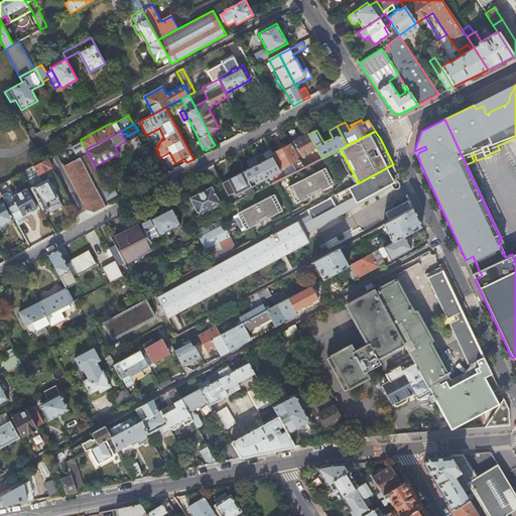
[(316,161),(323,158),(308,134),(308,133),(293,141),(294,143),(302,157),(311,152),(316,161)]
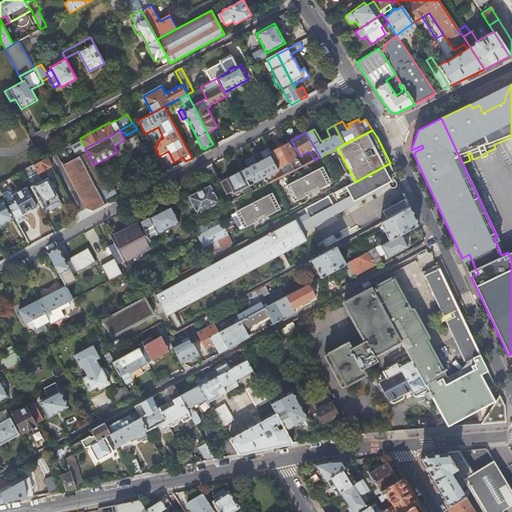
[(125,142),(131,152),(142,145),(137,136),(125,142)]
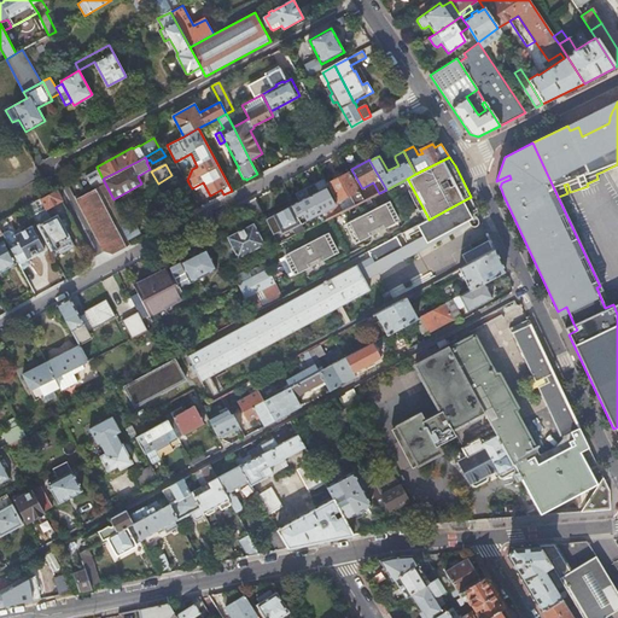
[(617,164),(602,172),(617,196),(617,164)]
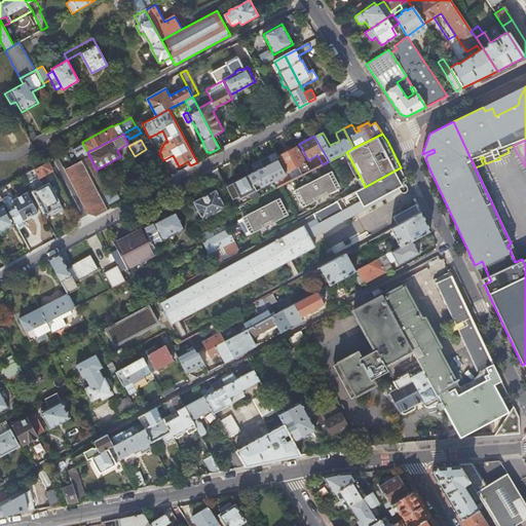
[(305,161),(308,160),(300,146),(297,147),(305,161)]
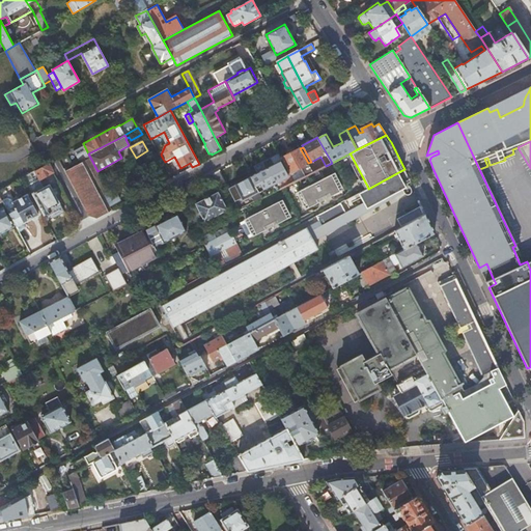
[(305,172),(311,169),(308,163),(300,148),(282,159),(283,160),(286,167),(290,174),(303,167),(305,172)]
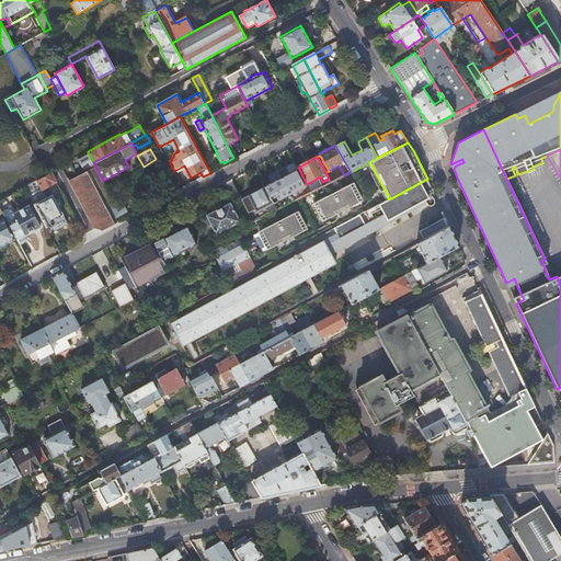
[(462,159),(450,164),(457,178),(455,171),(454,170),(454,169),(455,168),(455,167),(456,165),(464,162),(462,159)]
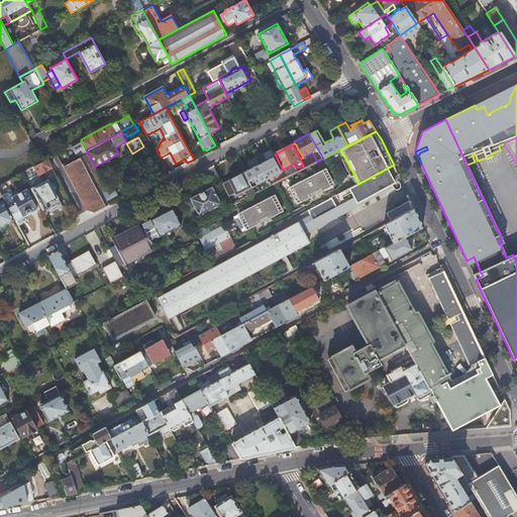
[(86,149),(78,154),(80,158),(67,165),(65,163),(62,165),(86,211),(94,213),(108,205),(106,201),(111,198),(105,186),(95,167),(86,149)]
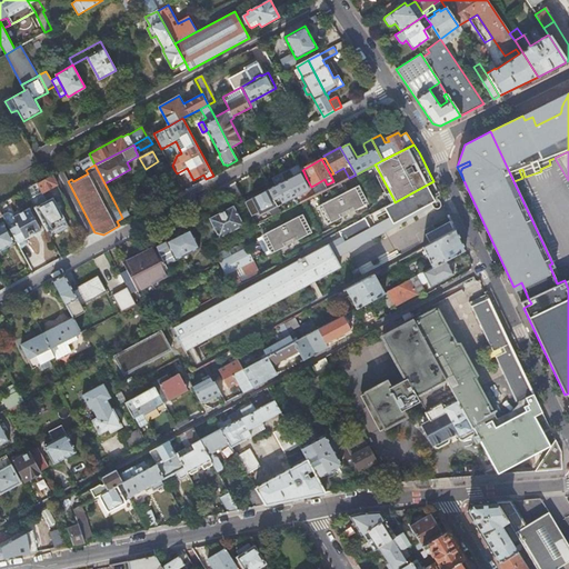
[(392,200),(393,199),(376,166),(373,167),(378,176),(381,182),(386,191),(392,200)]
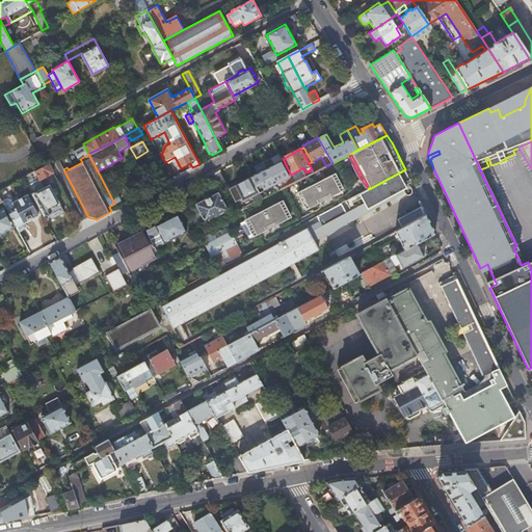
[(281,161),(267,168),(275,184),(283,181),(286,187),(295,182),(291,175),(287,167),(285,168),(281,161)]
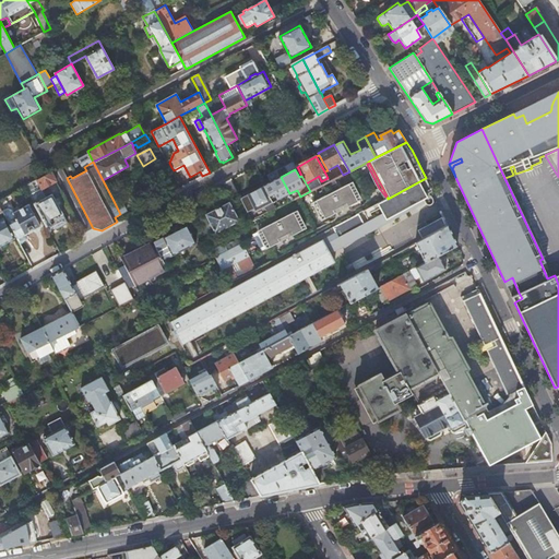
[(56,181),(51,171),(36,180),(42,189),(56,181)]
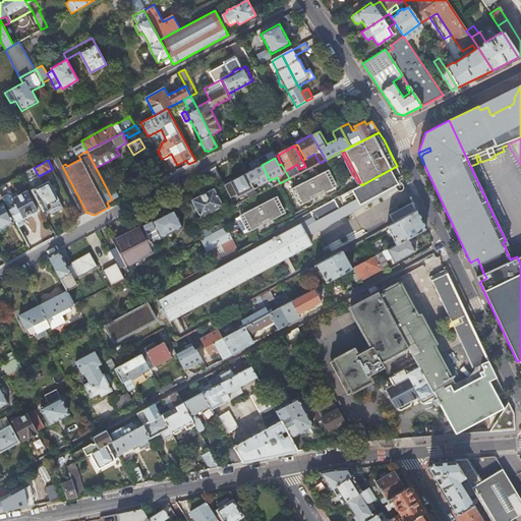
[(228,177),(221,164),(215,168),(221,180),(228,177)]
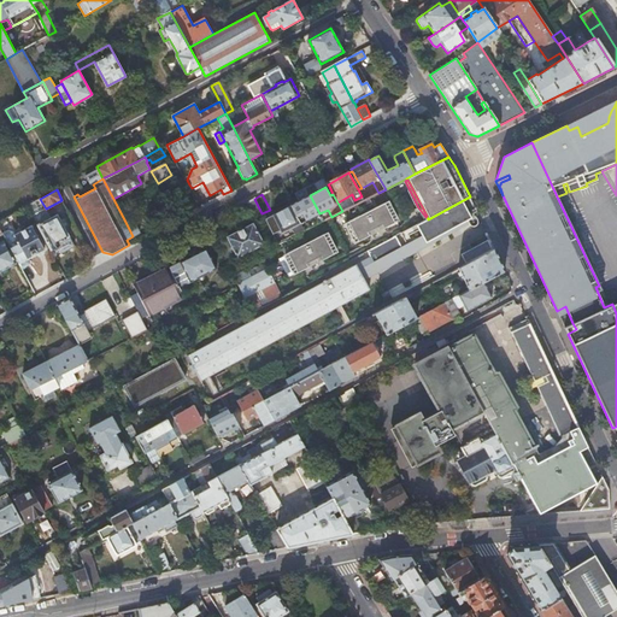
[(319,213),(310,195),(291,205),(292,206),(300,223),(319,213)]
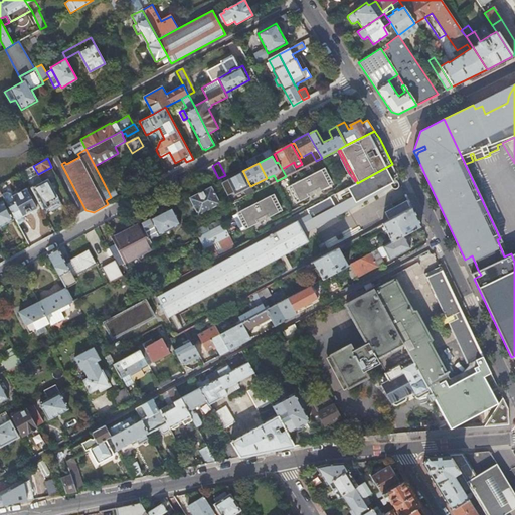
[(218,178),(212,166),(206,169),(212,181),(218,178)]
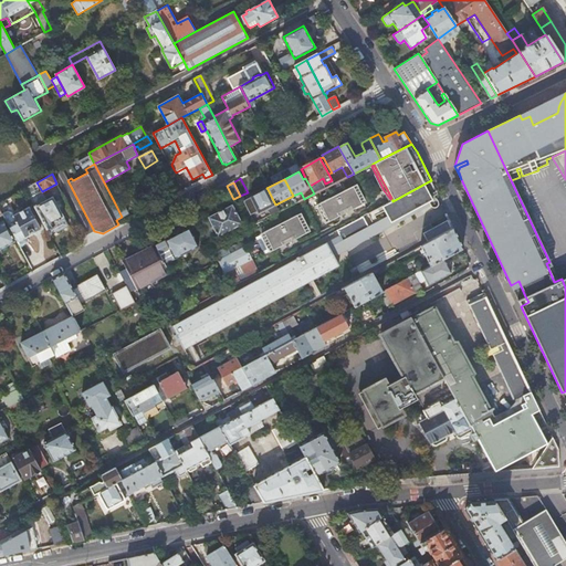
[(429,203),(438,199),(436,195),(437,195),(436,191),(432,192),(427,182),(392,201),(383,206),(391,222),(429,202),(429,203)]
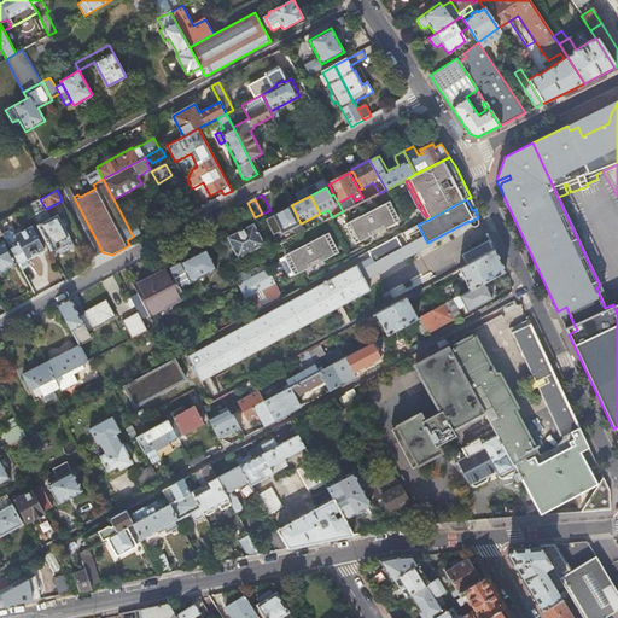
[(385,204),(395,222),(397,222),(397,219),(396,214),(396,211),(394,209),(392,207),(390,205),(386,203),(385,204)]
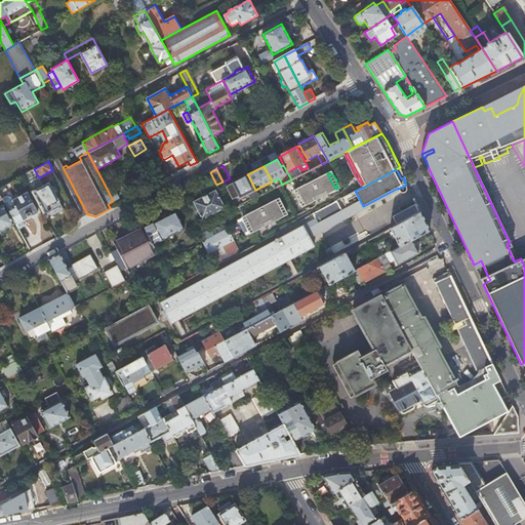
[(335,190),(335,189),(327,173),(296,189),(305,205),(305,206),(314,201),(312,198),(318,195),(324,191),(326,195),(335,190)]
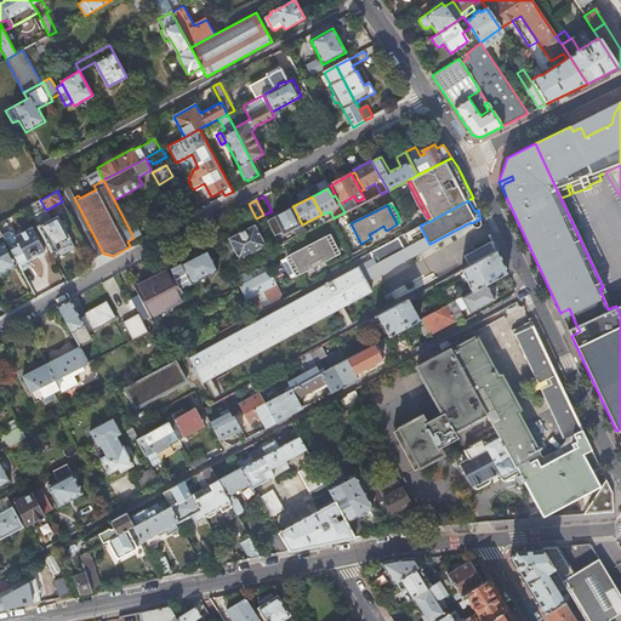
[(302,224),(294,208),(275,217),(284,234),(302,224)]
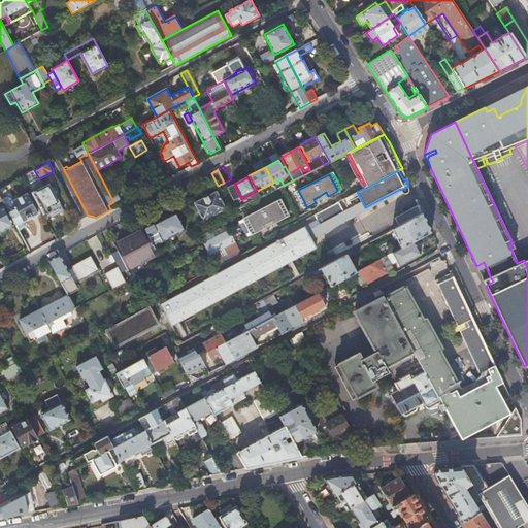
[(50,184),(31,193),(42,213),(53,208),(52,206),(60,202),(50,184)]
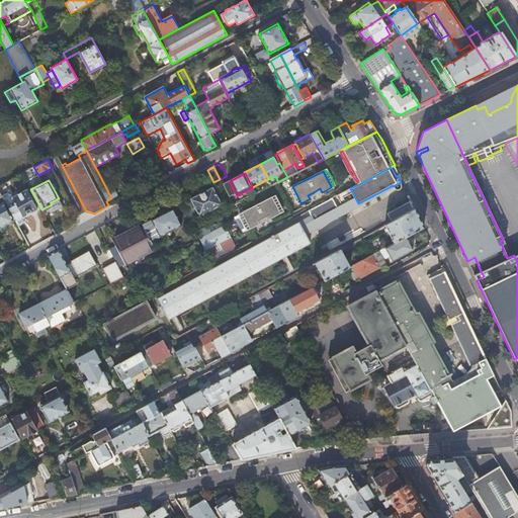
[(105,186),(111,198),(117,195),(110,183),(105,186)]
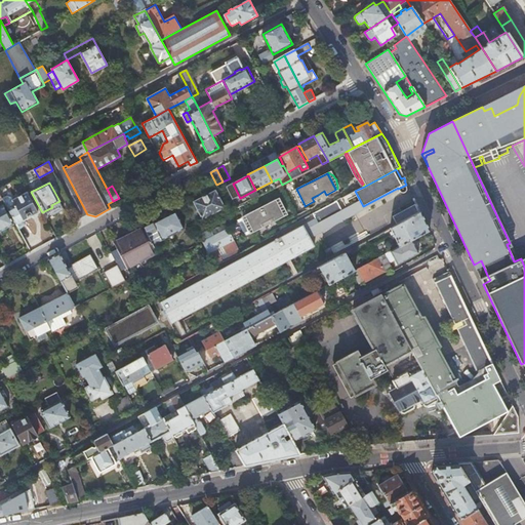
[(305,205),(296,189),(294,190),(294,194),(294,196),(295,198),(296,200),(297,203),(300,205),(303,206),(305,205)]
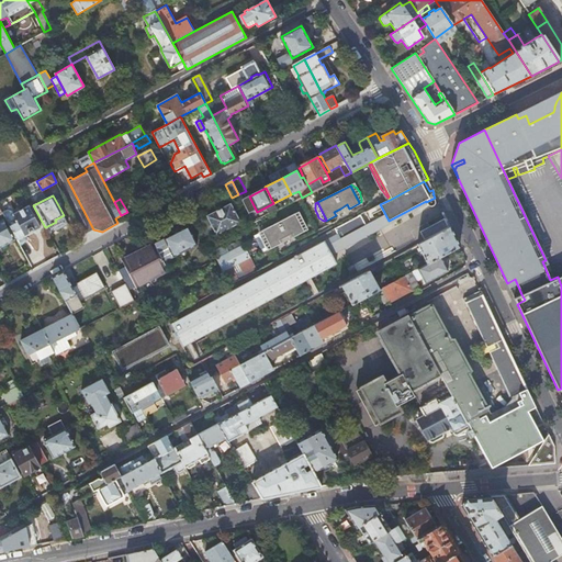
[(208,216),(216,235),(239,223),(231,204),(208,216)]
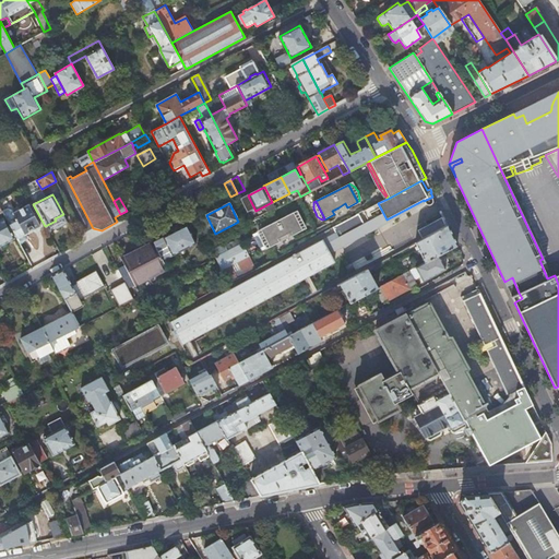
[(2,211),(16,238),(24,235),(40,226),(28,204),(13,213),(11,210),(8,209),(2,211)]
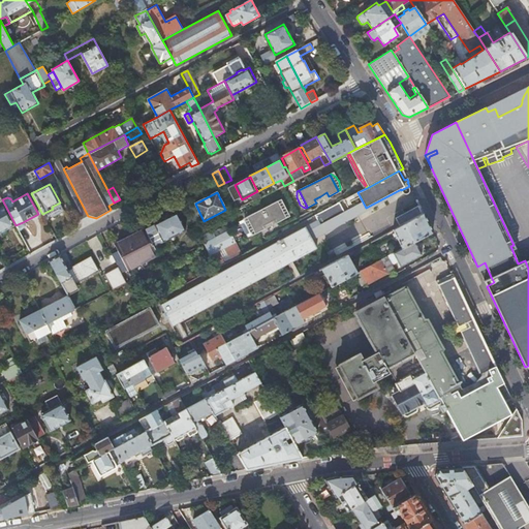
[(279,200),(277,201),(285,217),(287,217),(287,214),(287,210),(286,208),(285,206),(284,204),(282,203),(279,200)]
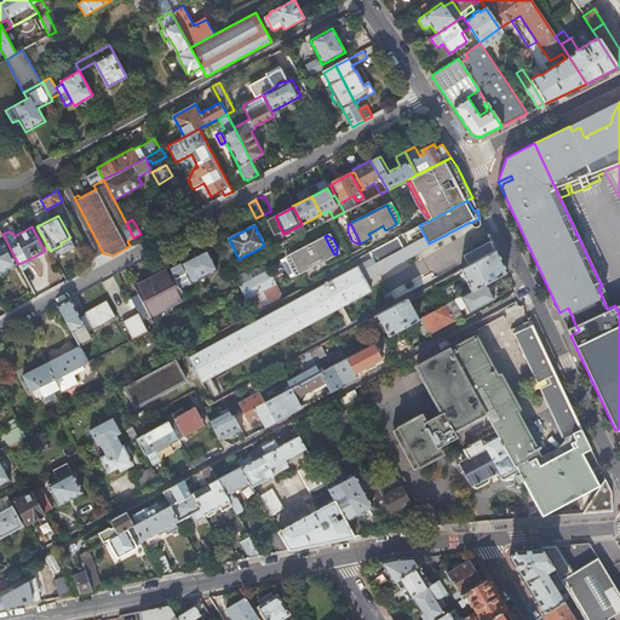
[(288,254),(298,274),(299,275),(310,269),(308,264),(314,262),(322,257),(325,262),(336,256),(334,254),(325,236),(288,254)]
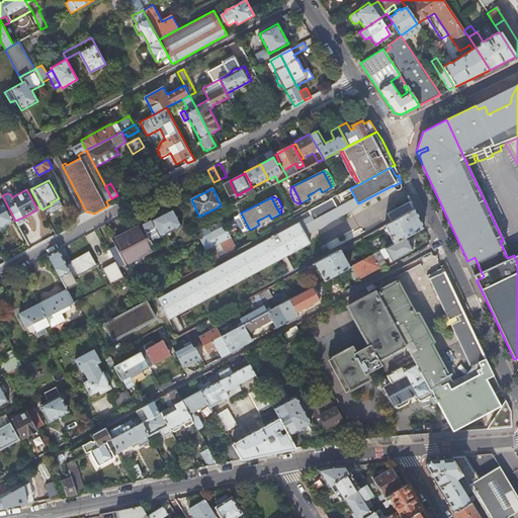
[(312,209),(317,220),(337,208),(332,198),(312,209)]
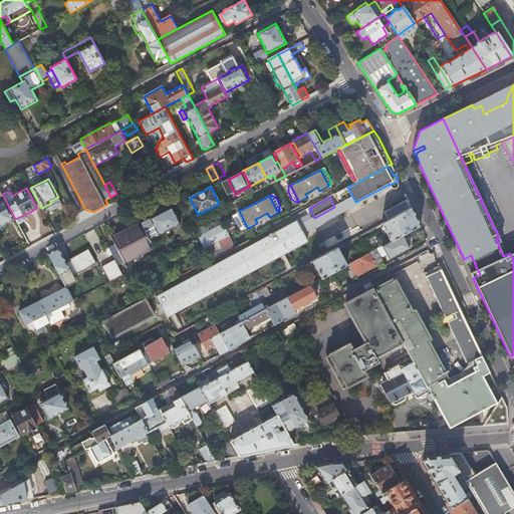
[(181,203),(189,219),(198,215),(190,198),(181,203)]
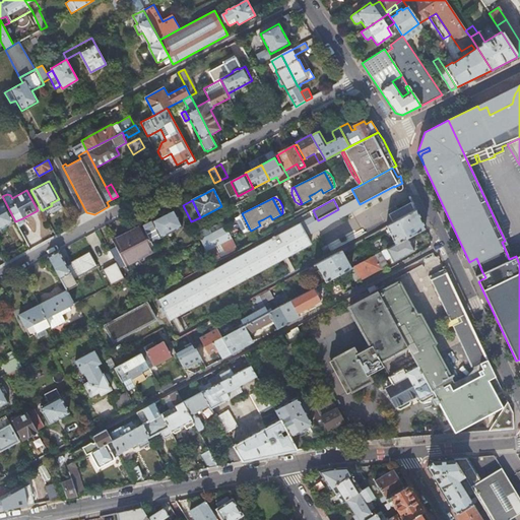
[(0,229),(13,222),(7,211),(6,210),(4,206),(0,208),(0,229)]
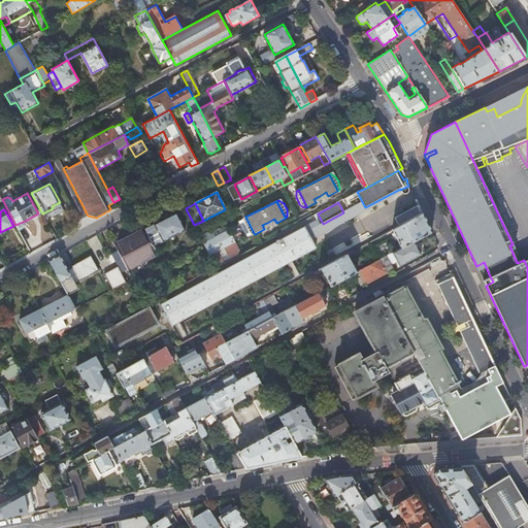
[(144,229),(154,245),(185,229),(175,212),(154,224),(155,224),(144,229)]
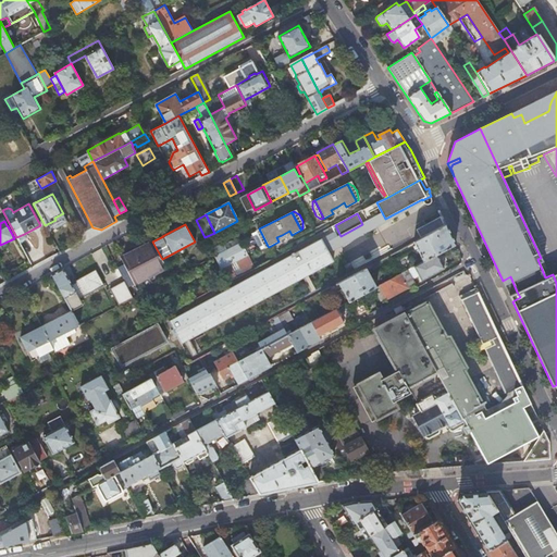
[(337,237),(341,236),(335,225),(332,226),(337,237)]
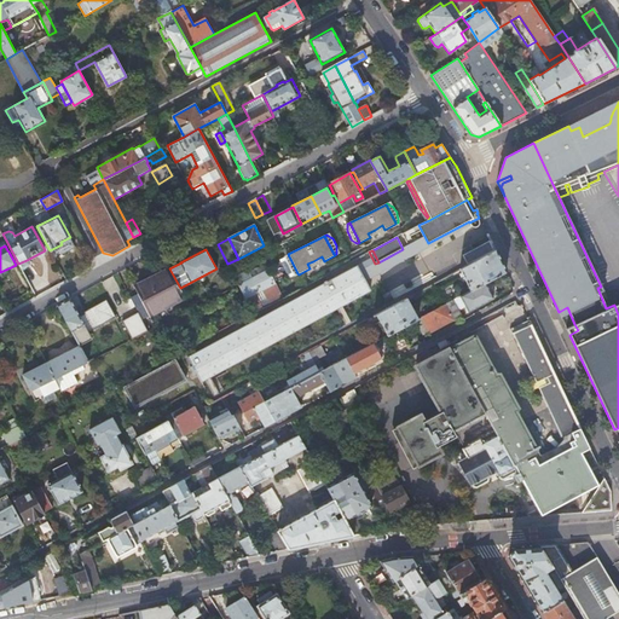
[(485,283),(507,272),(496,250),(461,270),(462,273),(461,273),(462,277),(464,276),(470,291),(485,283)]
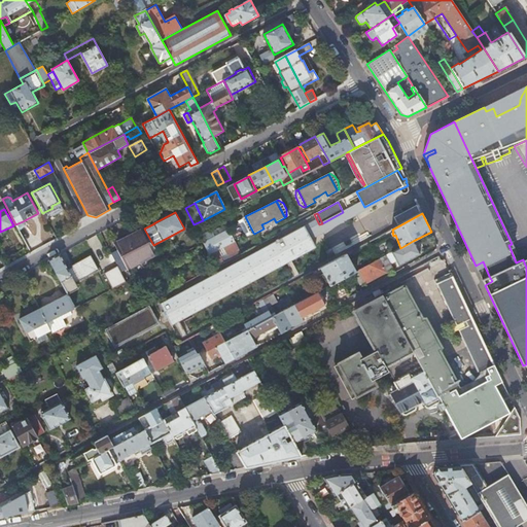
[(251,234),(253,233),(245,216),(243,217),(243,220),(243,222),(244,225),(245,227),(247,230),(249,233),(251,234)]
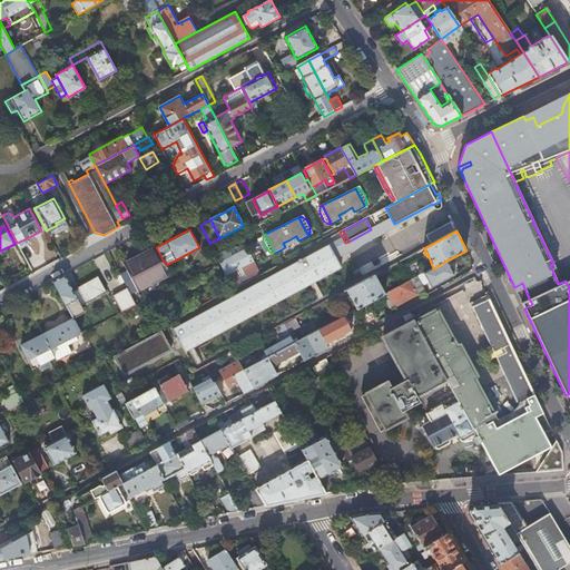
[(219,263),(226,276),(254,261),(244,241),(238,243),(242,251),(219,263)]
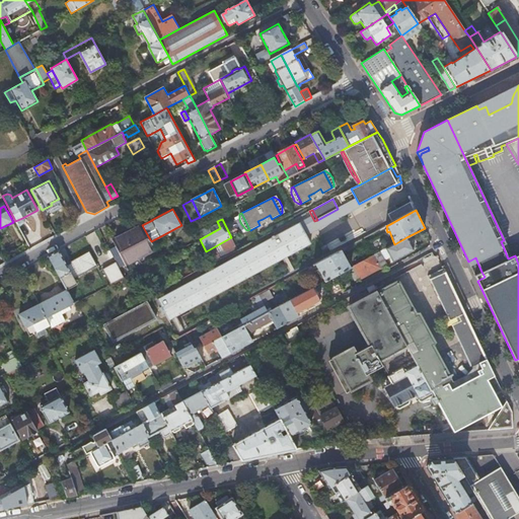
[(157,300),(168,319),(310,242),(300,223),(157,300)]
